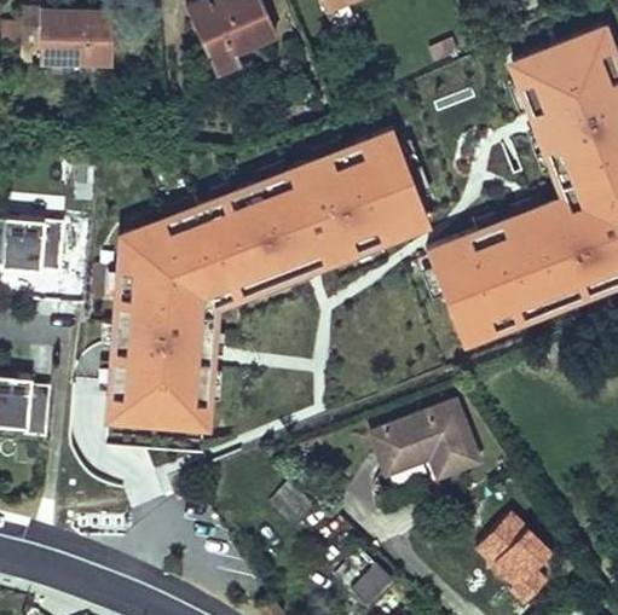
[(201,0),(186,6),(189,12),(214,1),(213,0),(201,0)]
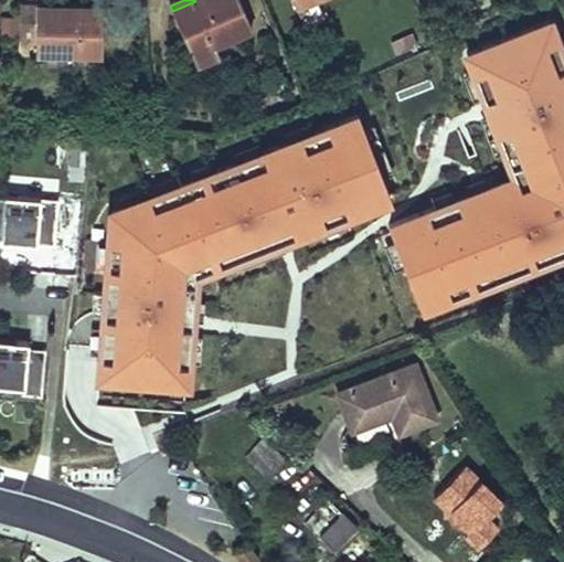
[(172,11),(192,56),(214,48),(252,31),(238,0),(197,0),(195,1),(172,11)]
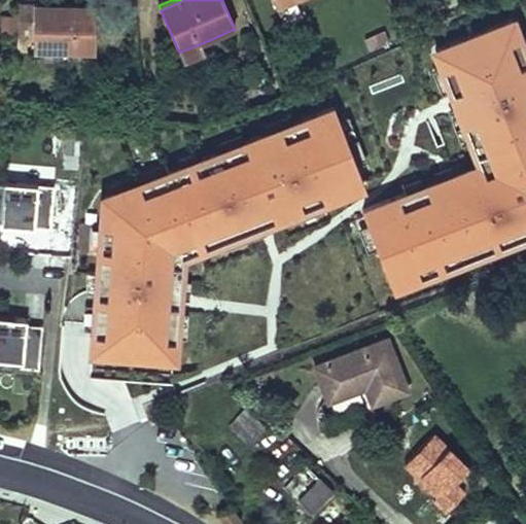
[(273,0),(285,28),(303,20),(294,0),(295,0),(273,0)]
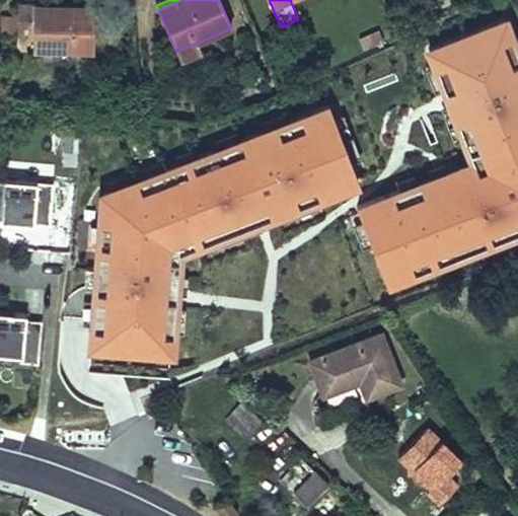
[(33,37),(32,50),(93,51),(93,7),(58,6),(18,6),(18,37),(33,37)]
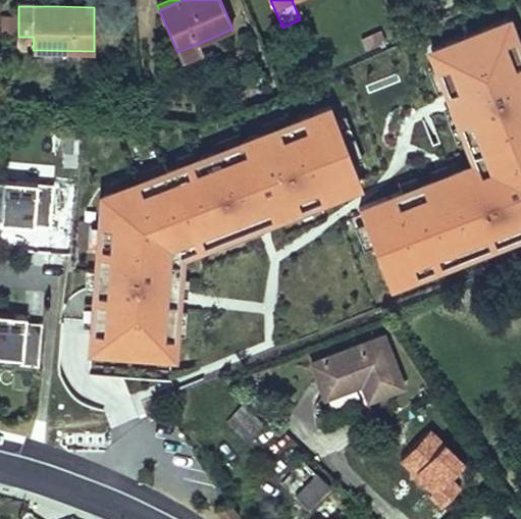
[(520,43),(512,20),(427,54),(471,166),(362,211),(395,297),(520,247),(520,43)]
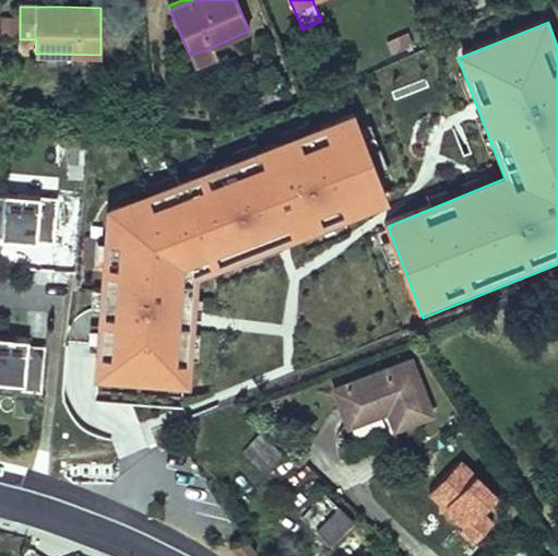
[(36,39),(20,39),(19,54),(35,54),(36,39)]
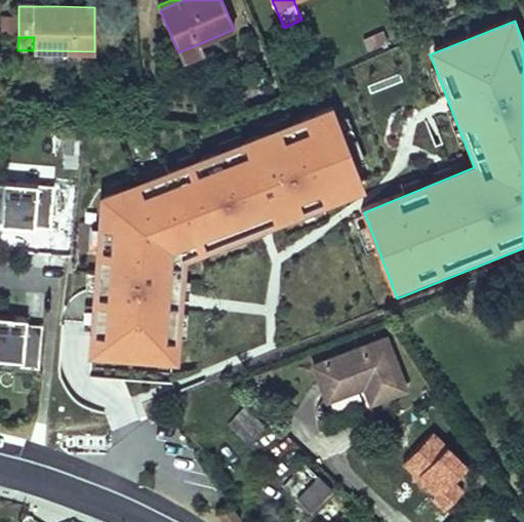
[(199,44),(178,52),(183,62),(202,52),(199,44)]
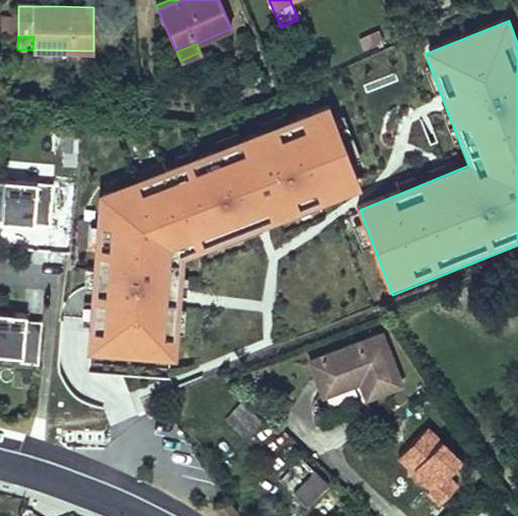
[(98,197),(89,360),(117,361),(177,365),(187,262),(361,192),(330,108),(98,197)]
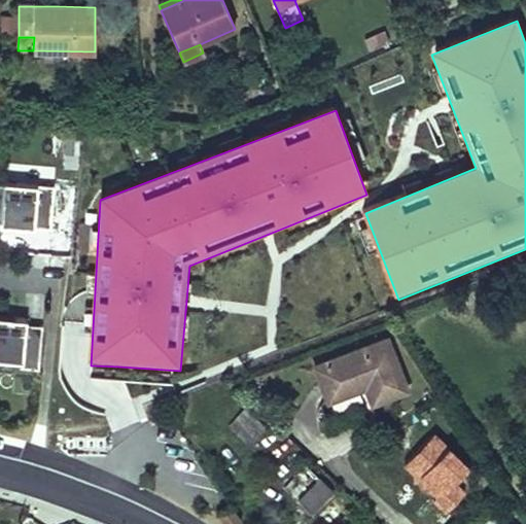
[(53,187),(0,183),(0,220),(1,221),(0,230),(50,234),(53,187)]
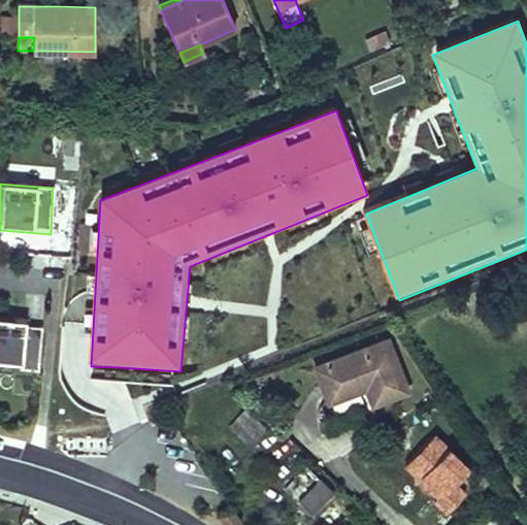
[(0,362),(23,364),(22,370),(39,371),(41,329),(25,329),(25,322),(0,320),(0,362)]
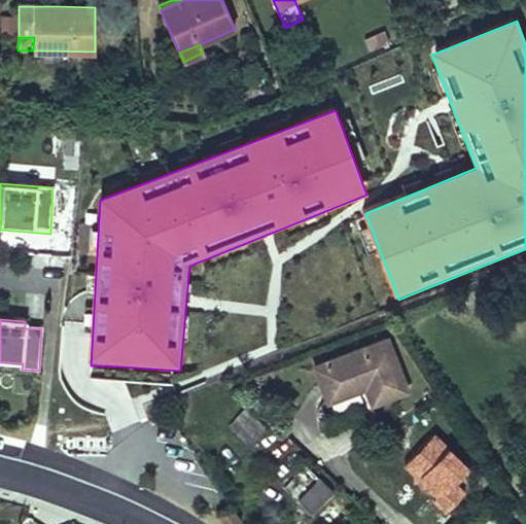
[(315,368),(328,403),(360,390),(359,386),(364,384),(373,405),(407,391),(387,340),(315,368)]
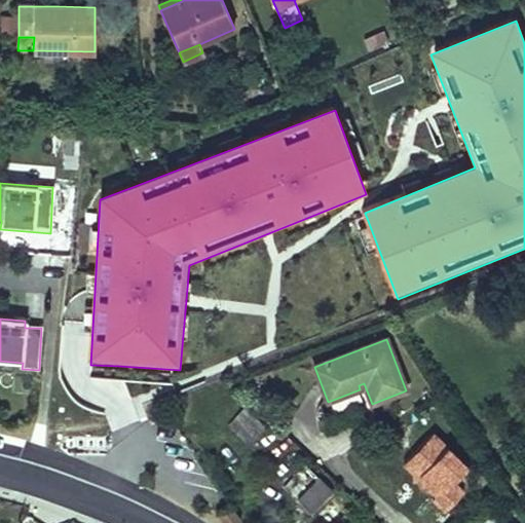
[(250,409),(235,417),(250,444),(264,436),(250,409)]
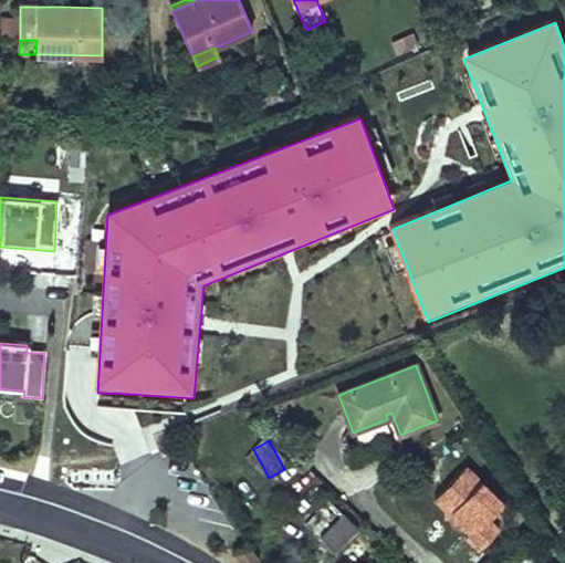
[(330,501),(306,525),(336,555),(359,530),(330,501)]
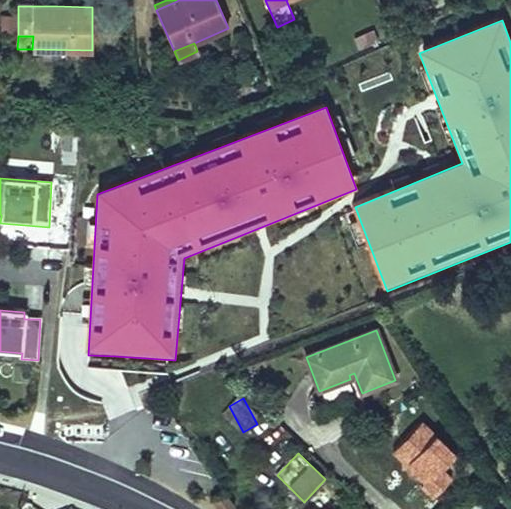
[(212,502),(217,508),(234,508),(224,493),(212,502)]
